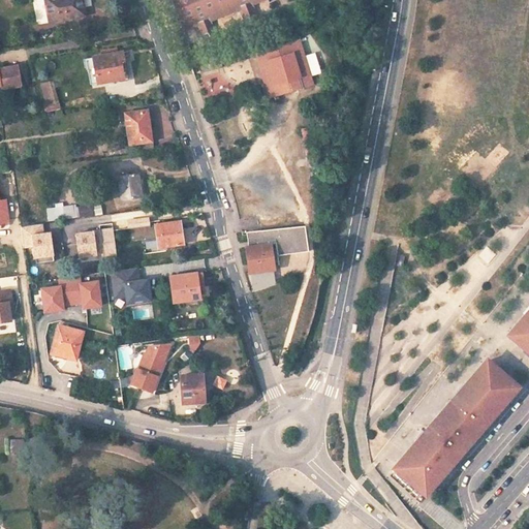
[(81,6),(83,5),(82,0),(45,0),(50,22),(82,16),(81,6)]
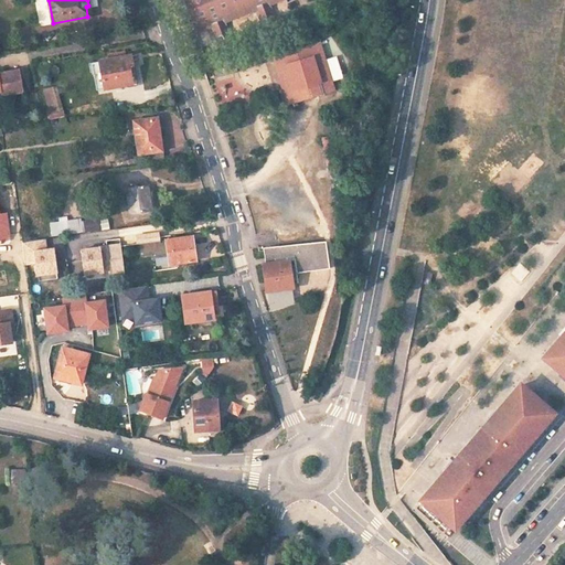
[(187,0),(188,2),(190,1),(193,8),(187,10),(196,34),(212,28),(215,38),(228,33),(230,33),(225,22),(256,11),(260,21),(262,20),(273,16),(274,16),(270,6),(283,0),(286,0),(287,3),(295,0),(187,0)]
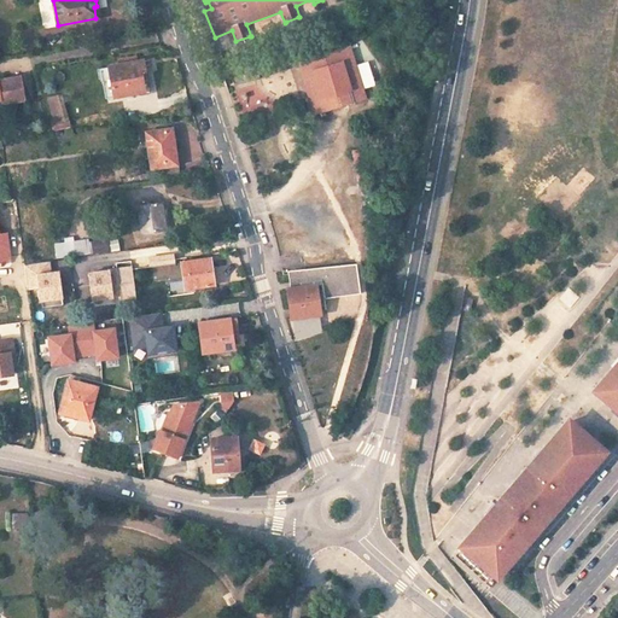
[(289,28),(301,23),(298,17),(286,22),(289,28)]
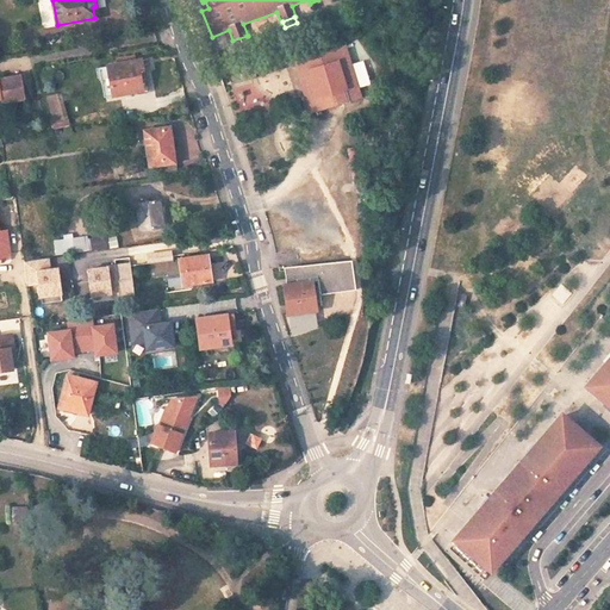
[(236,47),(248,42),(247,36),(235,41),(236,47)]
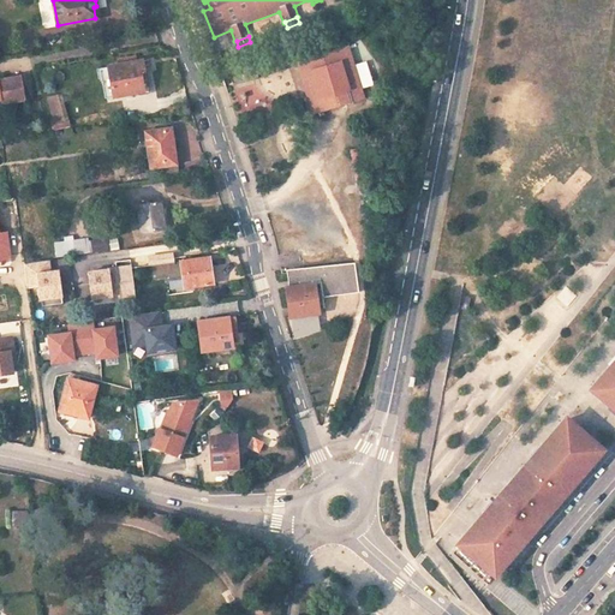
[(352,46),(299,63),(316,115),(369,99),(352,46)]
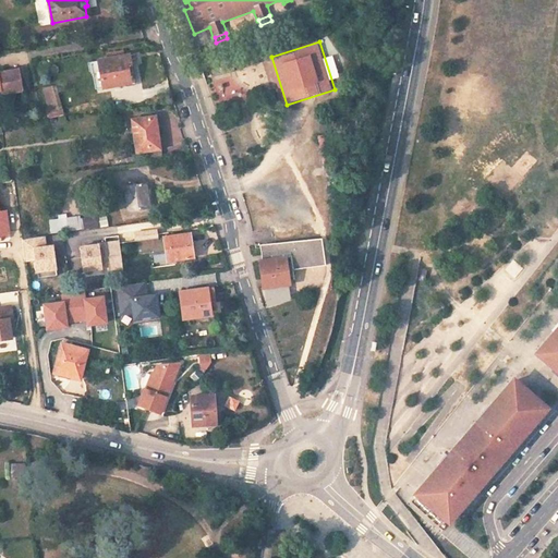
[(129,55),(99,60),(105,87),(133,82),(131,65),(134,65),(132,55),(129,55)]
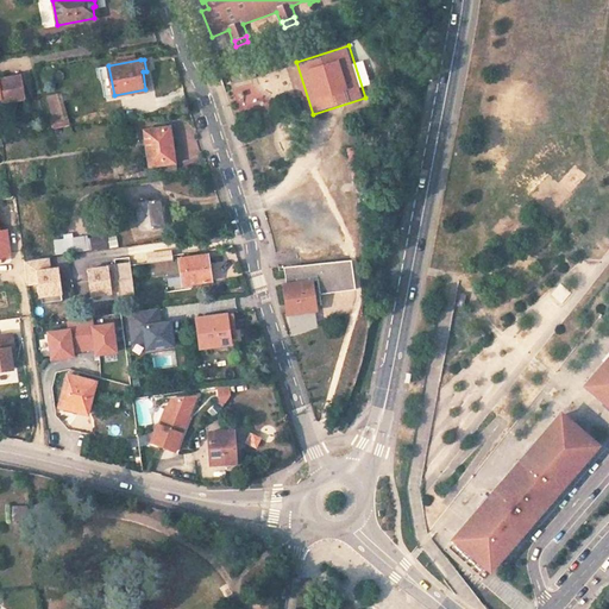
[(114,95),(108,66),(100,67),(106,98),(114,95)]
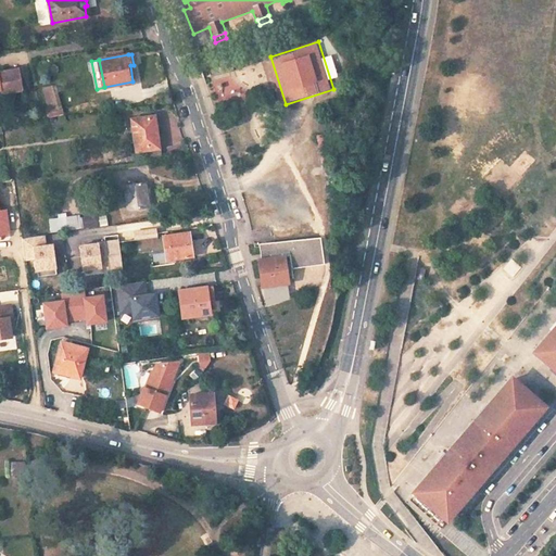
[(0,90),(1,93),(22,90),(19,68),(0,72),(0,90)]
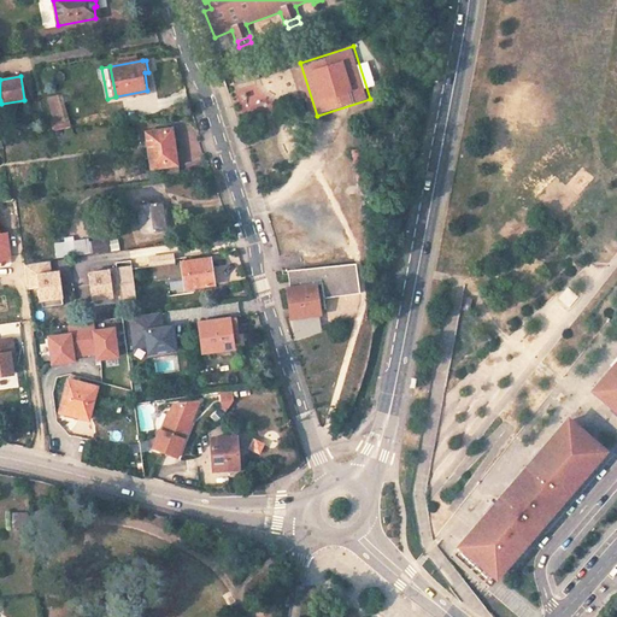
[(52,130),(70,128),(65,93),(47,95),(52,130)]
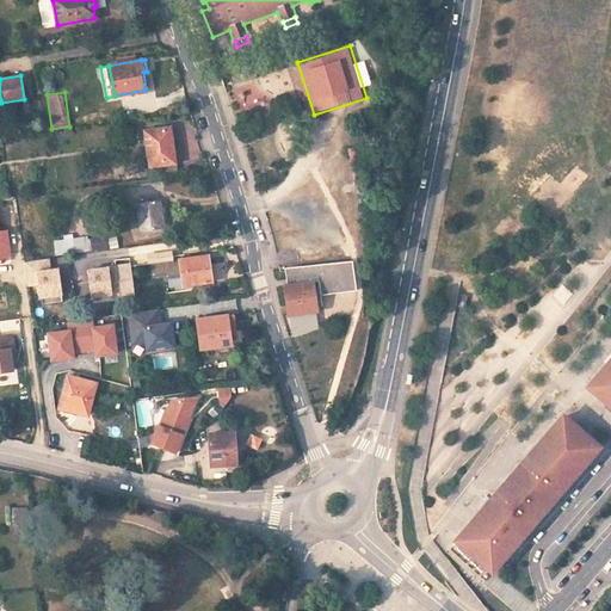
[(161,176),(177,173),(171,128),(148,130),(150,148),(147,148),(149,166),(159,165),(161,176)]
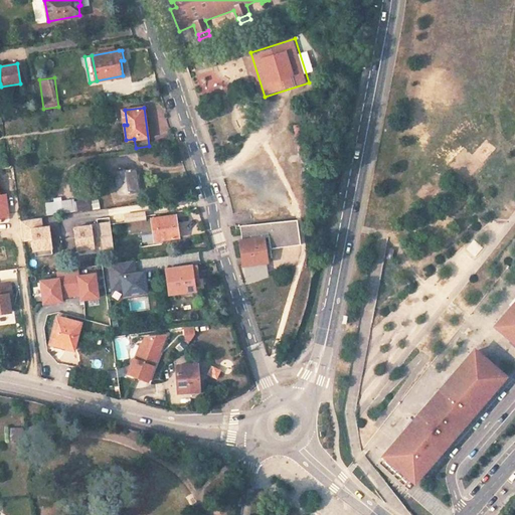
[(120,194),(137,191),(134,169),(116,172),(120,194)]
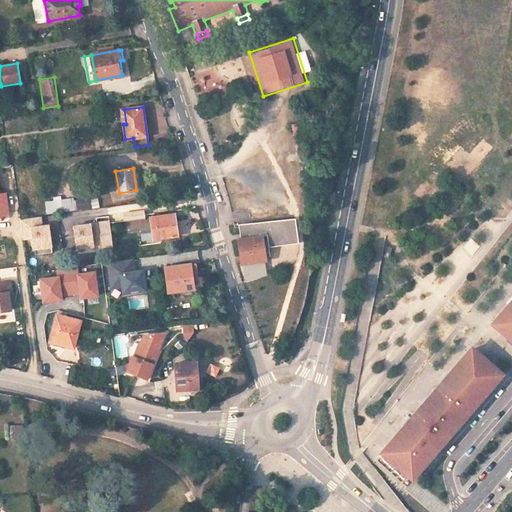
[(73,197),(61,199),(63,211),(89,208),(88,198),(73,201),(73,197)]
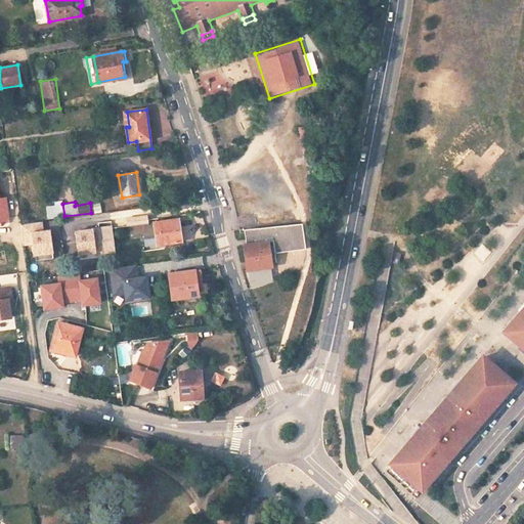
[(93,204),(94,213),(101,212),(100,203),(93,204)]
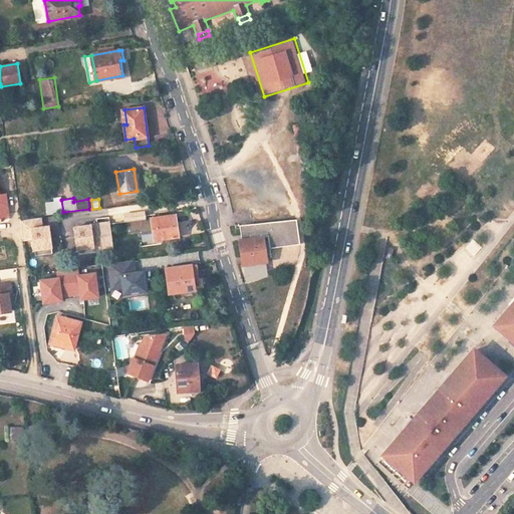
[(61,200),(54,201),(55,213),(63,212),(61,200)]
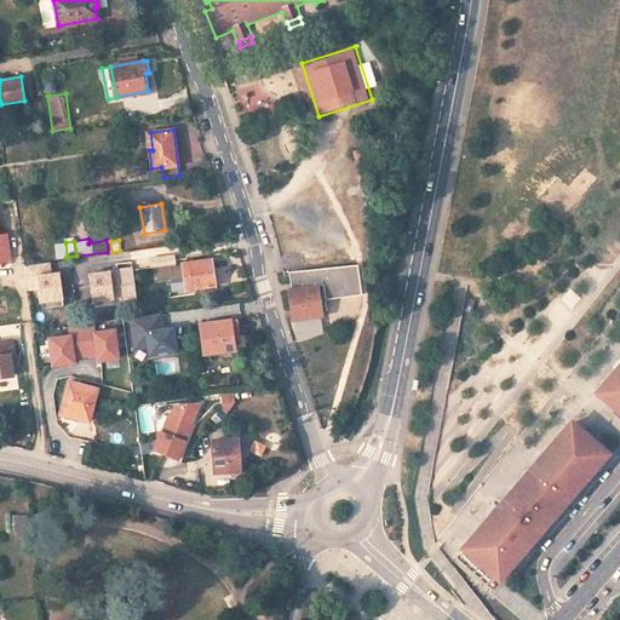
[(187,291),(213,286),(211,273),(213,273),(211,259),(208,259),(183,264),(187,291)]
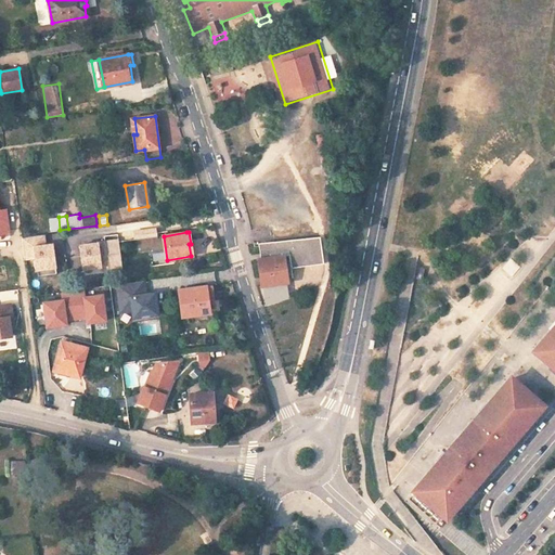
[(43,234),(33,236),(35,247),(44,246),(43,234)]
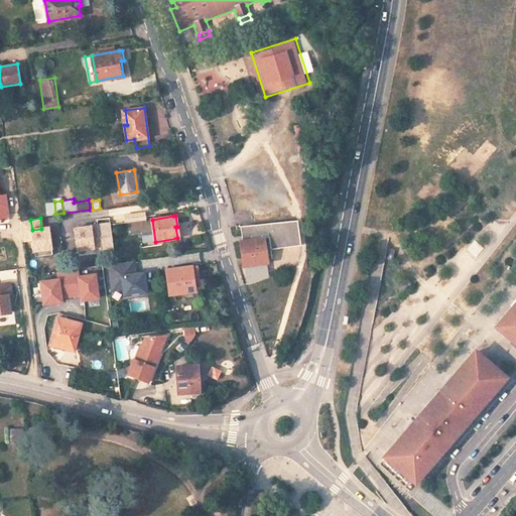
[(30,220),(20,221),(23,241),(33,240),(34,250),(51,248),(48,228),(41,229),(32,230),(30,220)]
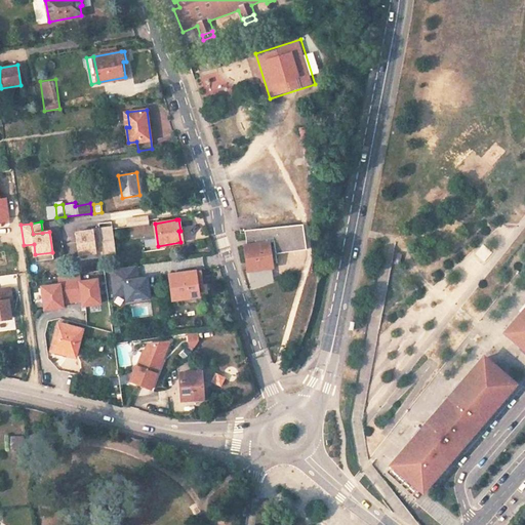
[(112,228),(99,230),(103,255),(116,253),(112,228)]
